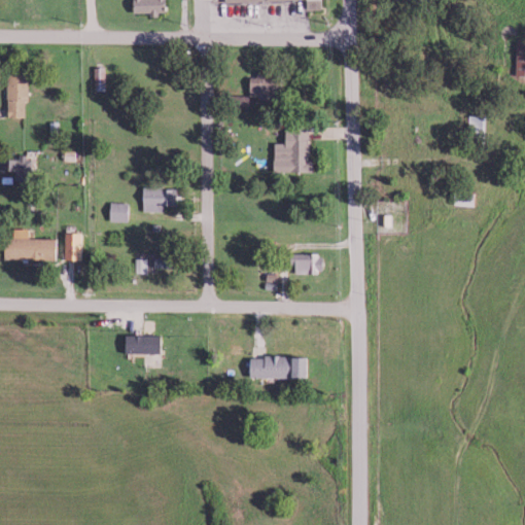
[(132,0),(133,15),(159,14),(159,12),(167,12),(167,0),(132,0)]
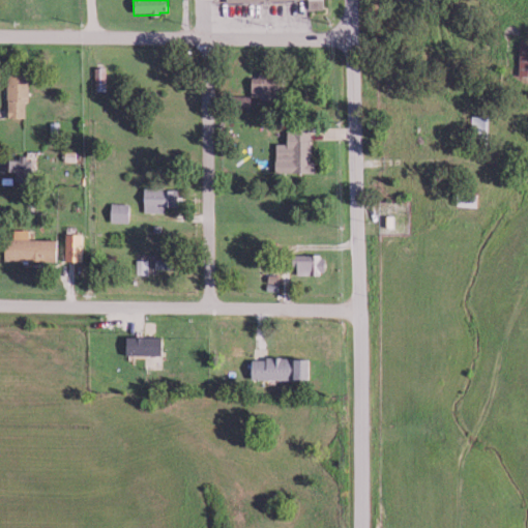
[(226,0),(227,4),(310,0),(311,11),(327,10),(326,0),(226,0)]
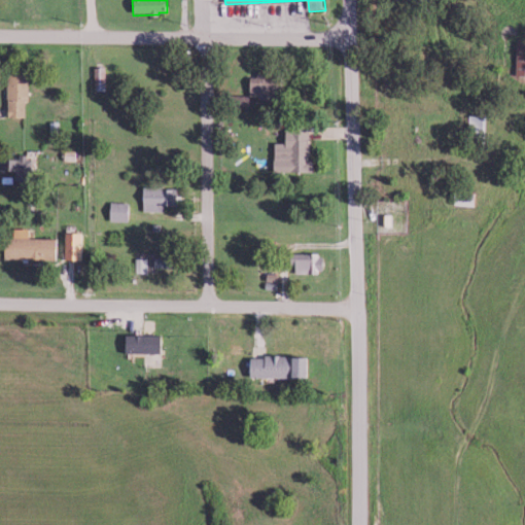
[(105,91),(105,68),(93,68),(93,91),(105,91)]
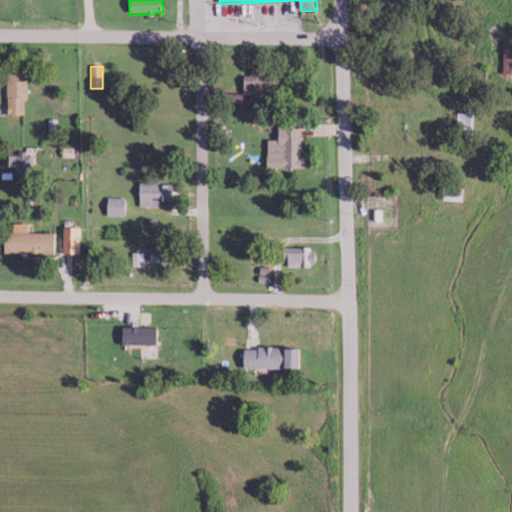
[(26,114),(27,67),(7,67),(6,114),(26,114)]
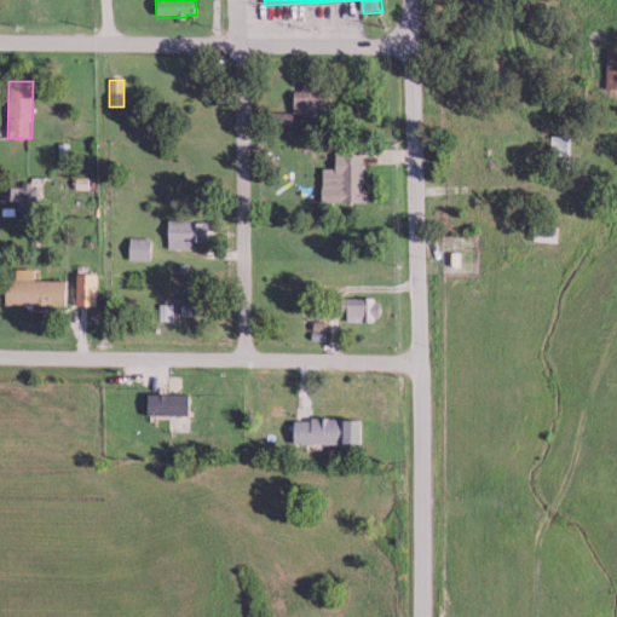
[(571,166),(572,137),(552,137),(551,165),(571,166)]
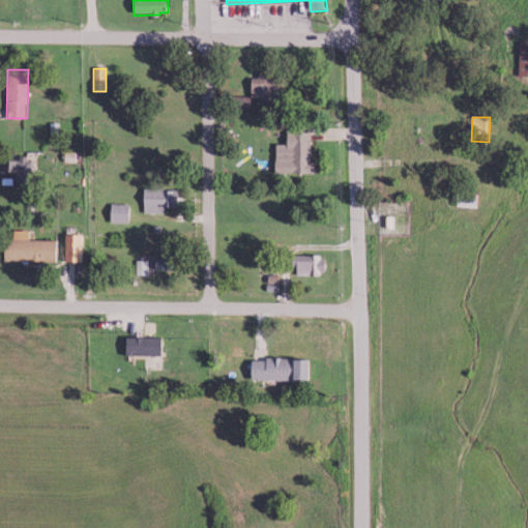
[(277,144),(277,174),(317,174),(317,163),(312,163),(312,126),(287,126),(287,144),(277,144)]
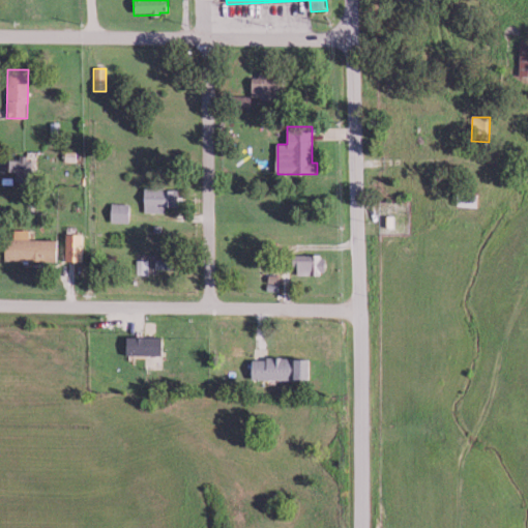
[(16,182),(31,182),(31,157),(17,156),(16,182)]
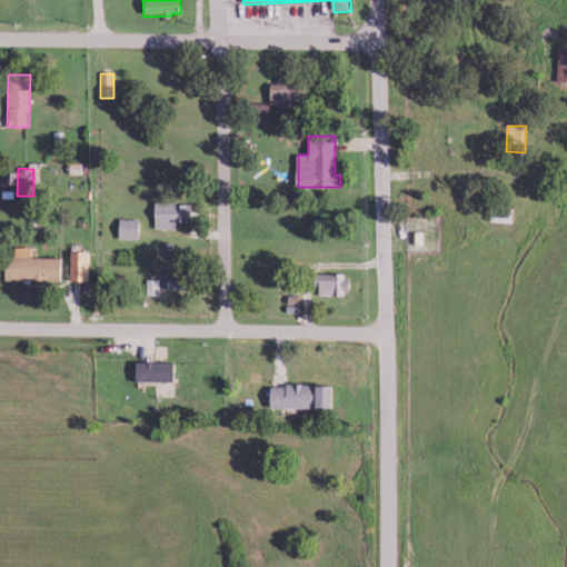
[(17,190),(16,172),(6,172),(6,190),(17,190)]
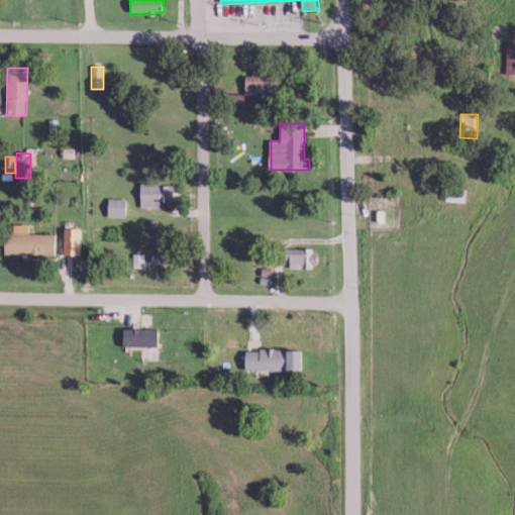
[(141,208),(161,208),(161,203),(175,202),(174,184),(140,185),(141,208)]
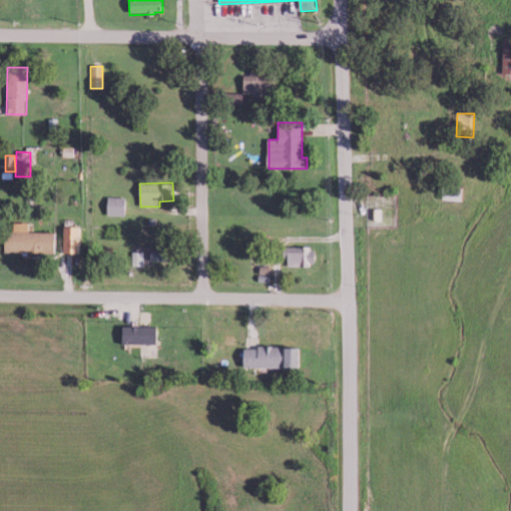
[(125,216),(126,198),(106,197),(105,215),(125,216)]
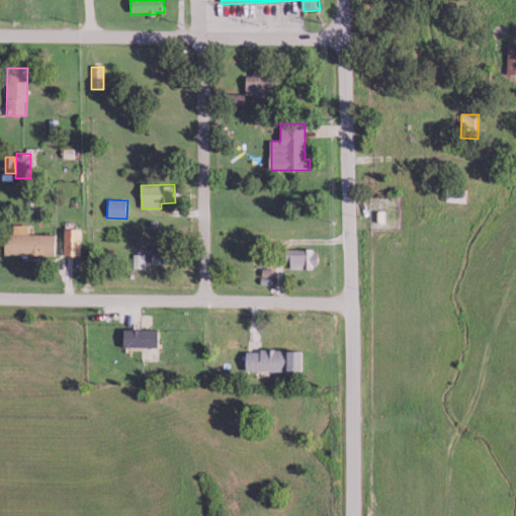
[(29,235),(29,226),(14,226),(14,236),(5,236),(5,255),(58,256),(58,236),(29,235)]
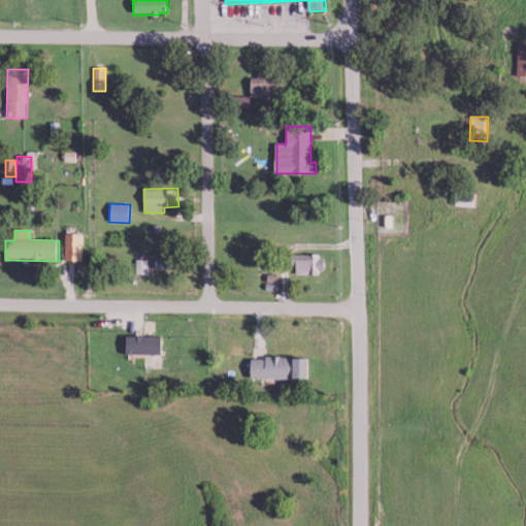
[(84,234),(64,234),(64,261),(84,261),(84,234)]
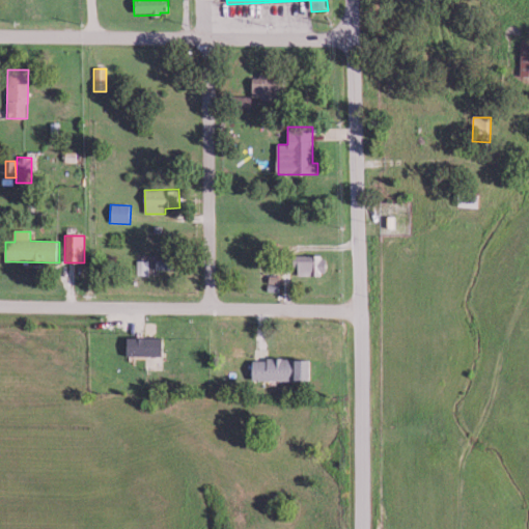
[(147,275),(147,260),(136,260),(136,275),(147,275)]
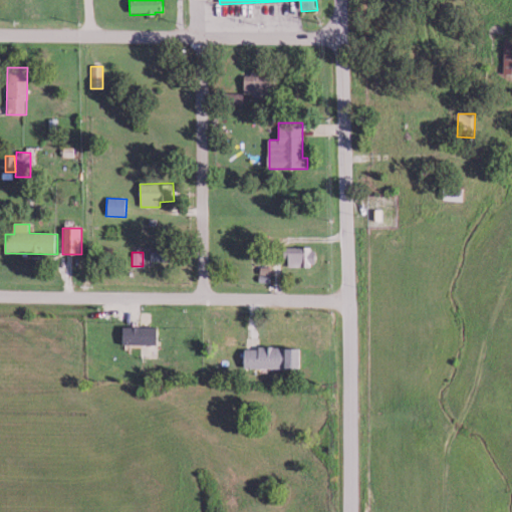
[(160,327),(123,328),(124,346),(161,345),(160,327)]
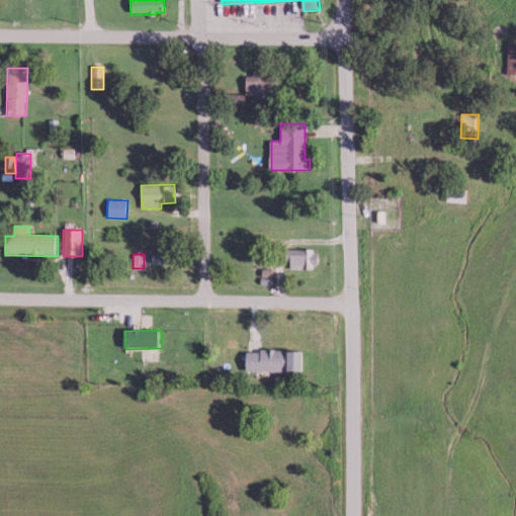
[(308,352),(247,351),(246,371),(308,372),(308,352)]
